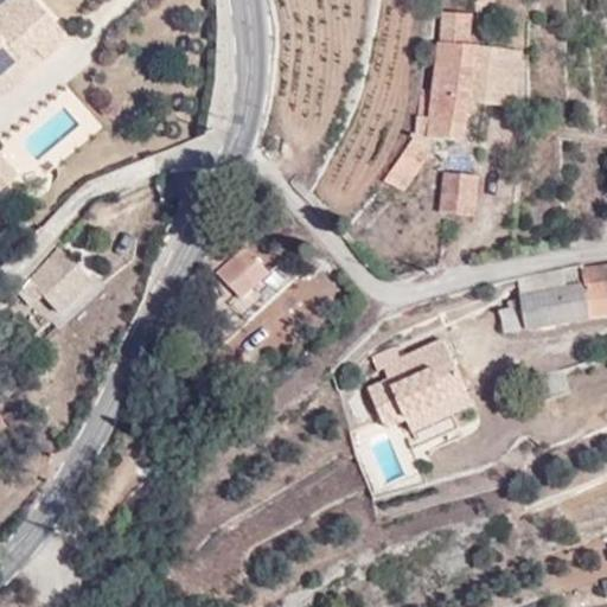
[(31,43),(45,58),(66,36),(33,0),(10,0),(0,10),(0,82),(21,61),(16,56),(31,43)]
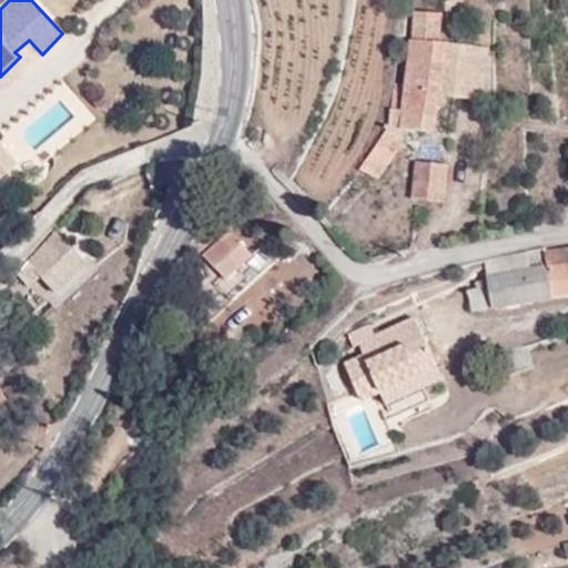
[(474,21),(465,0),(450,0),(452,3),(446,6),(453,27),(474,21)]
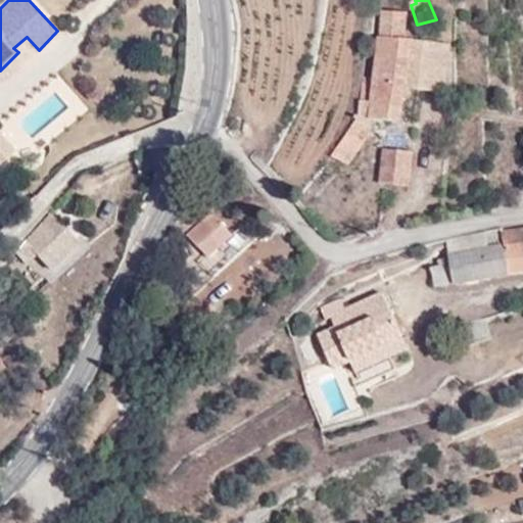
[(358,114),(333,154),(347,164),(367,138),(371,114),(401,119),(407,85),(446,90),(450,50),(407,45),(410,16),(385,13),(375,82),(364,81),(358,114)]
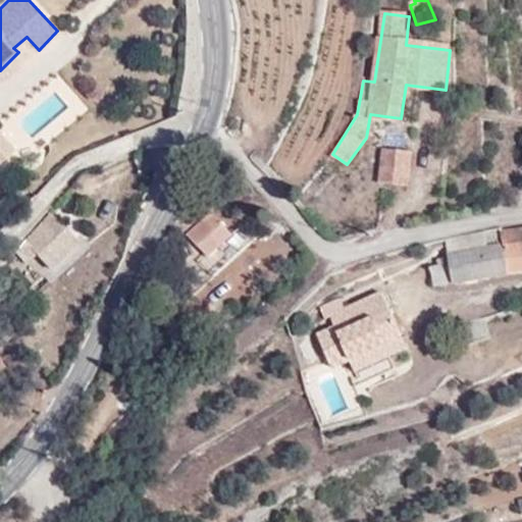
[(29,61),(39,50),(27,37),(13,48),(18,52),(29,61)]
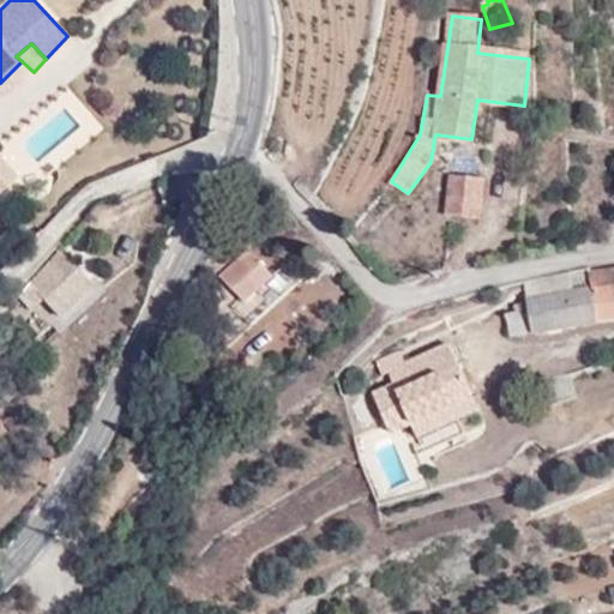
[(0,102),(34,72),(22,61),(0,83),(0,102)]
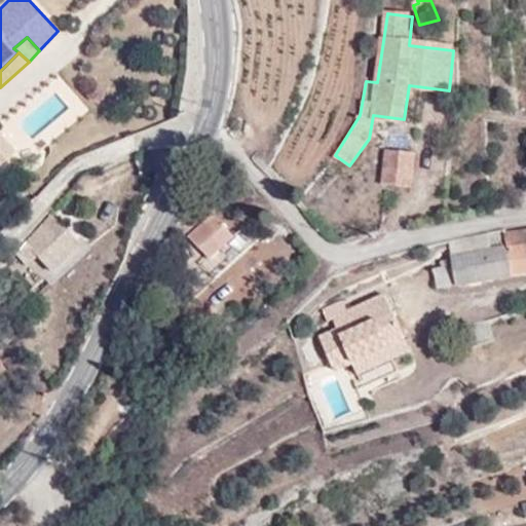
[(415,152),(385,150),(383,184),(413,186),(415,152)]
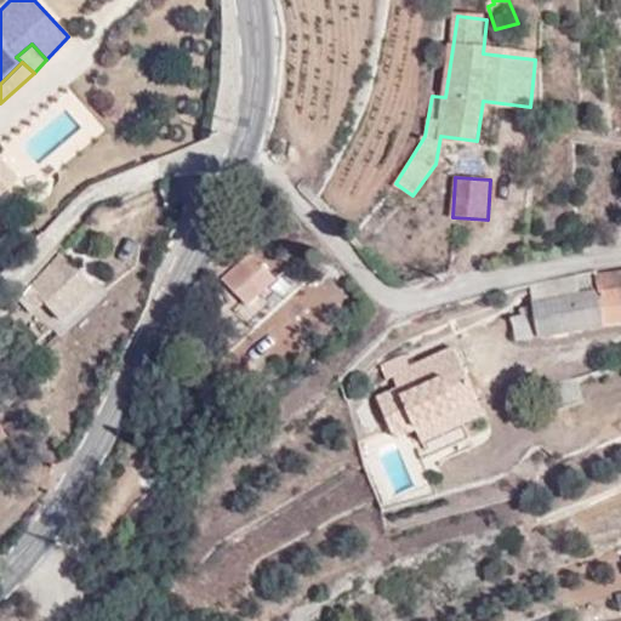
[(278,280),(250,254),(223,278),(252,306),(278,280)]
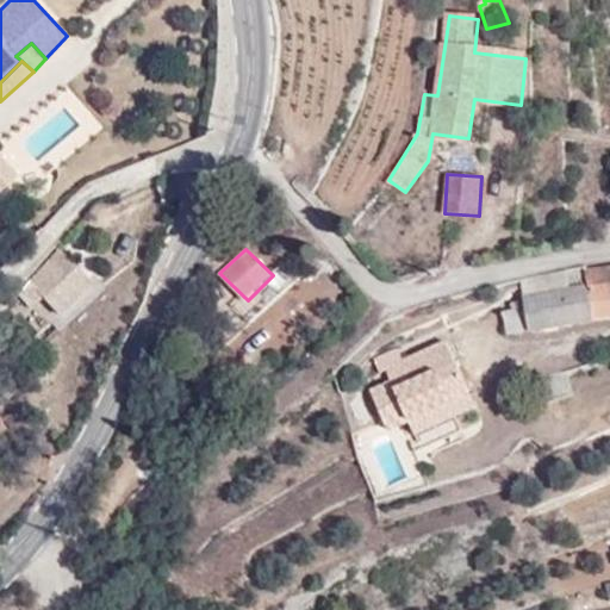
[(91,285),(64,255),(31,285),(58,315),(91,285)]
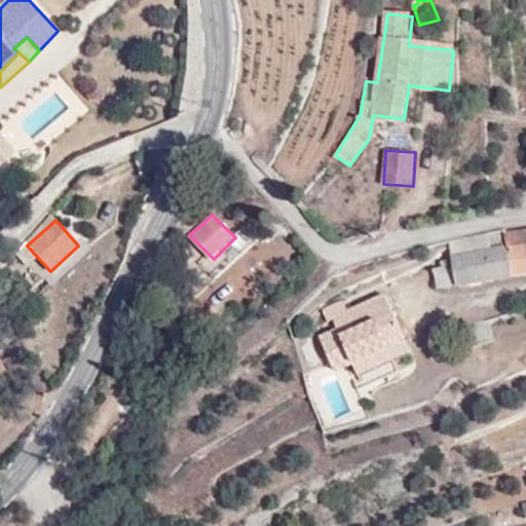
[(449,236),(449,242),(451,259),(455,287),(525,277),(525,229),(506,233),(506,228),(449,236)]
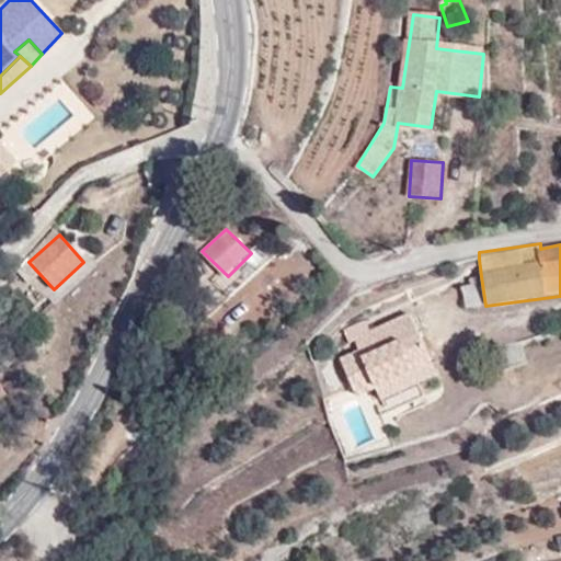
[(485,306),(481,276),(458,278),(464,307),(485,306)]
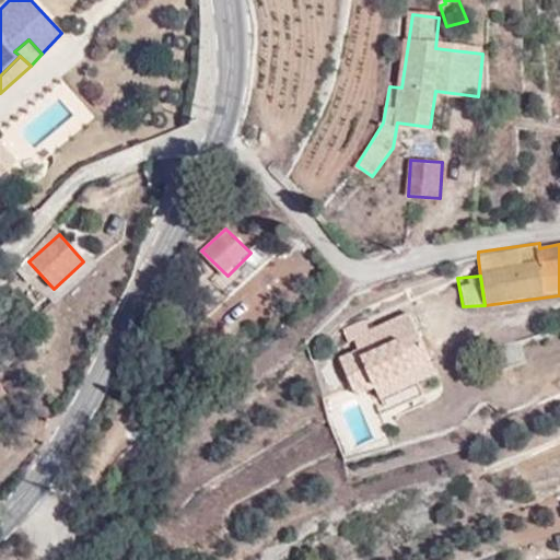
[(405,307),(365,328),(375,345),(362,353),(341,366),(360,396),(381,385),(431,356),(405,307)]
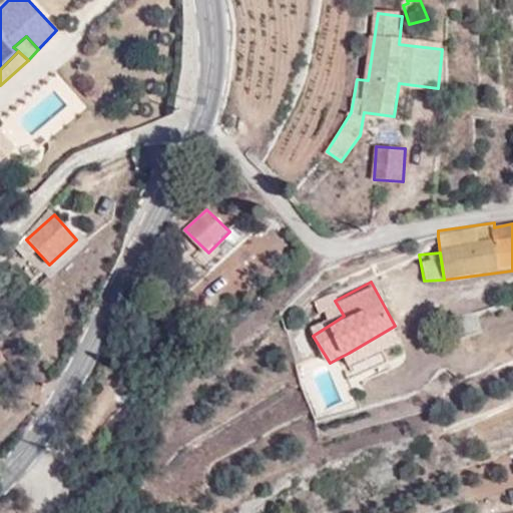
[(344,316),(335,301),(322,310),(332,324),(344,316)]
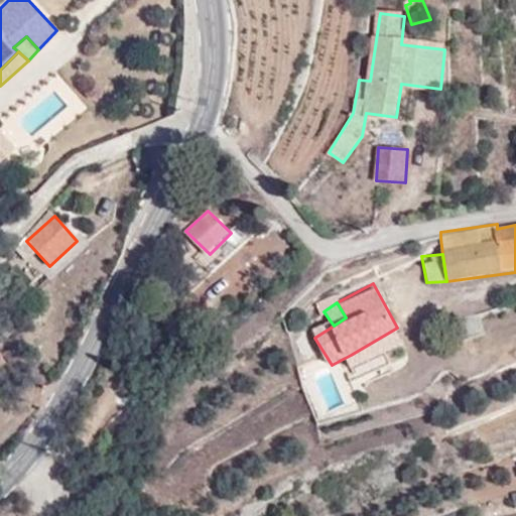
[(405,338),(397,328),(351,355),(357,366),(405,338)]
